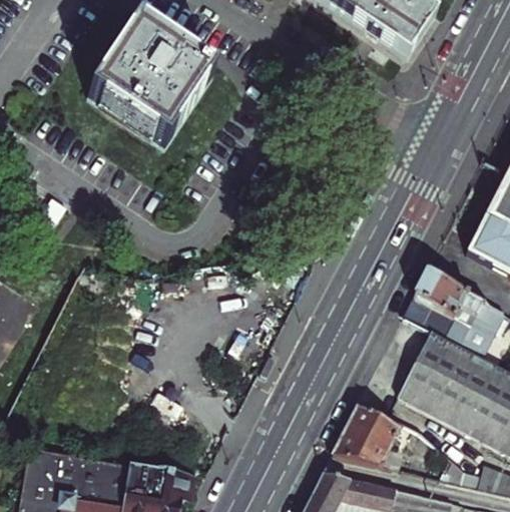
[(321,0),(365,29),(409,58),(437,17),(412,0),(321,0)]
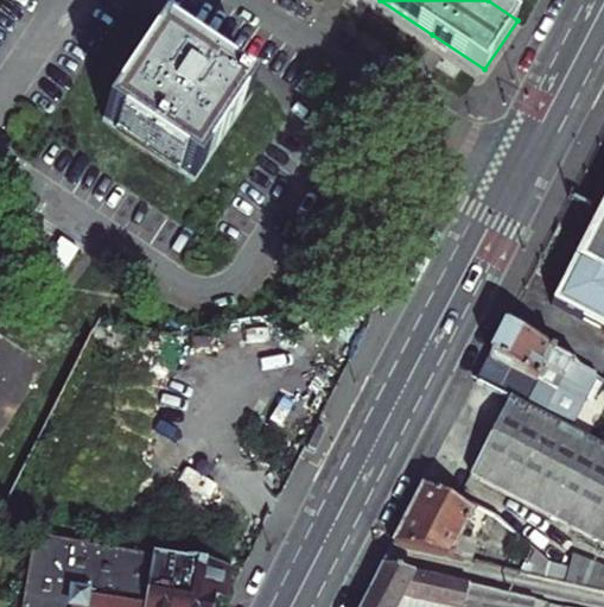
[(201,58),(164,35),(107,119),(198,182),(256,96),(220,71),(228,59),(217,52),(208,46),(201,58)]
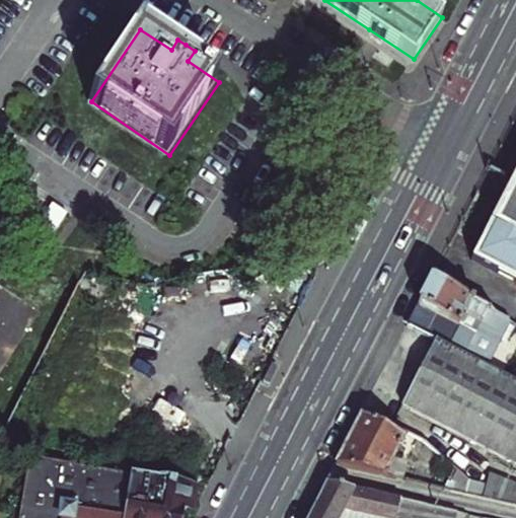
[(515,165),(469,256),(514,280),(515,278),(515,165)]
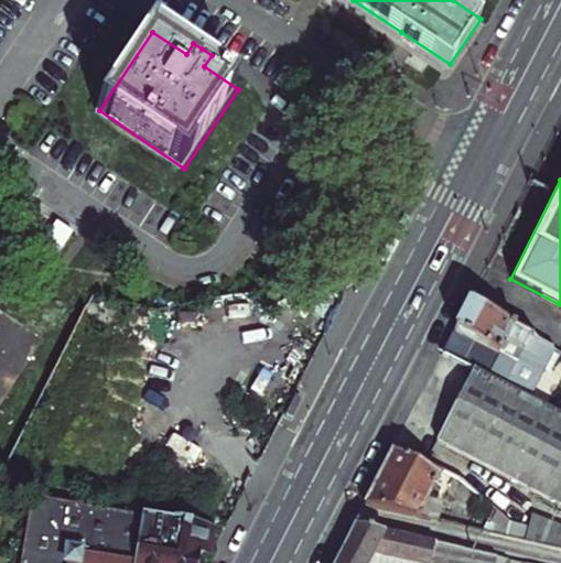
[(537,398),(560,354),(560,348),(467,300),(454,324),(442,349),(473,365),(537,398)]
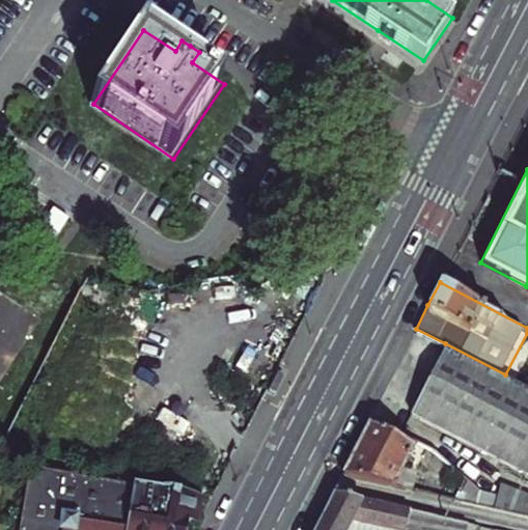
[(527,386),(505,374),(445,343),(427,378),(411,412),(527,470),(527,497),(503,487),(500,498),(478,485),(455,467),(439,495),(527,513),(527,386)]
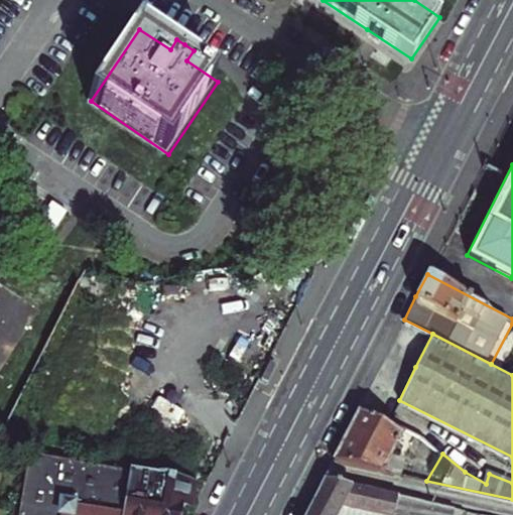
[(344,435),(331,461),(402,476),(406,458),(393,455),(403,433),(357,410),(344,435)]
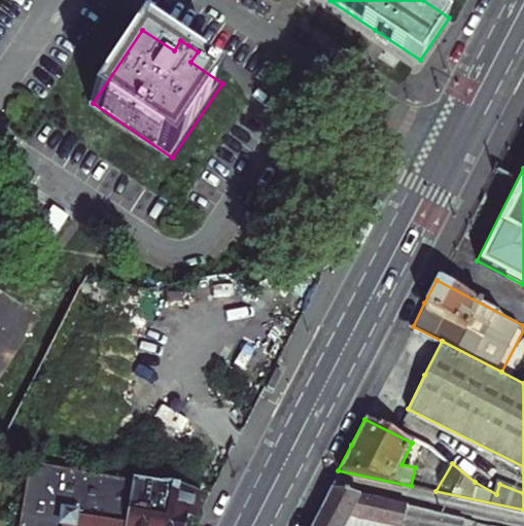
[(74,525),(84,474),(33,464),(23,525),(74,525)]
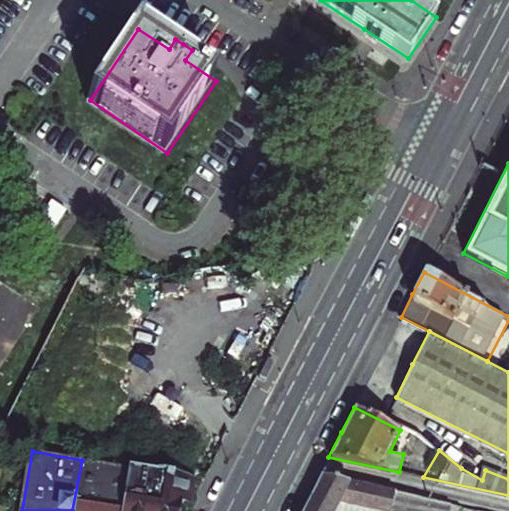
[(116,510),(125,467),(82,460),(72,510),(116,510)]
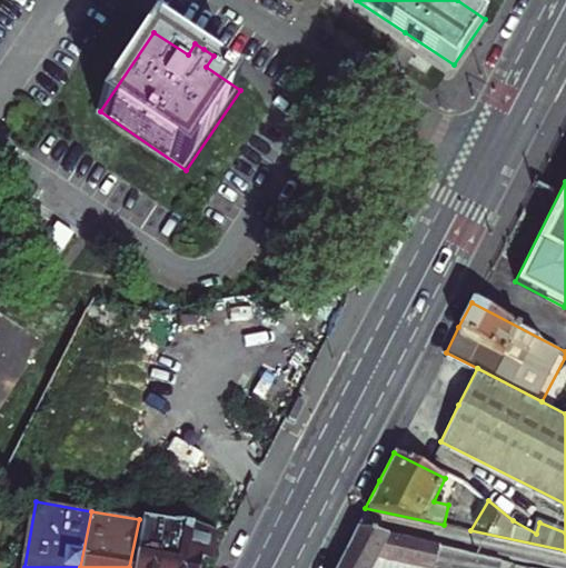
[(216,564),(221,535),(139,519),(129,567),(186,567),(189,559),(216,564)]
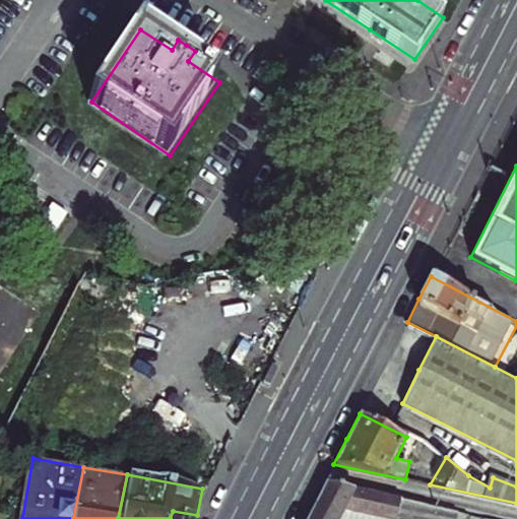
[(338,518),(343,510),(383,518),(382,518),(459,518),(462,508),(326,480),(310,511),(306,518),(338,518)]
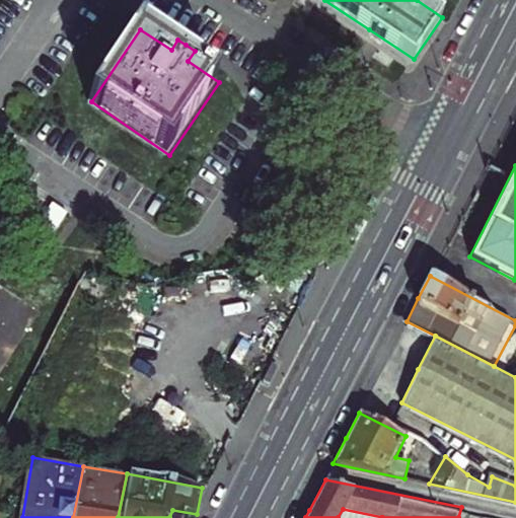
[(381,517),(382,517),(343,509),(338,517),(381,517)]
